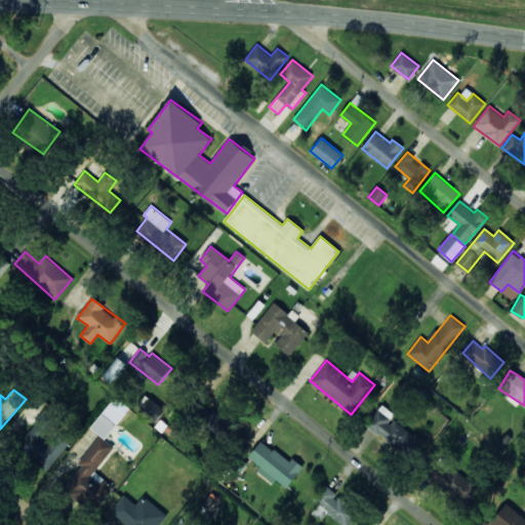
[(135,407),(156,422),(165,410),(146,395),(135,407)]
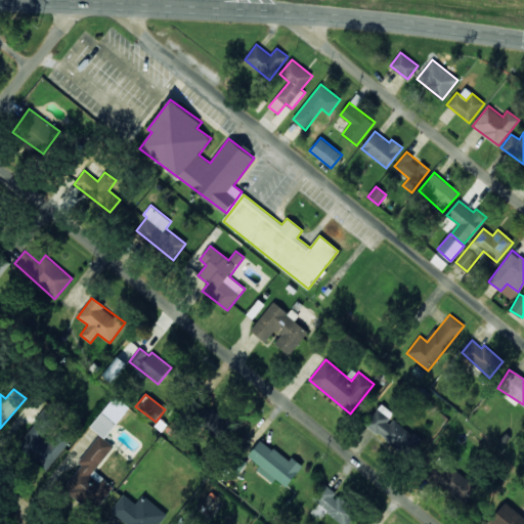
[(392,418),(395,413),(382,403),(365,424),(401,451),(415,435),(392,418)]
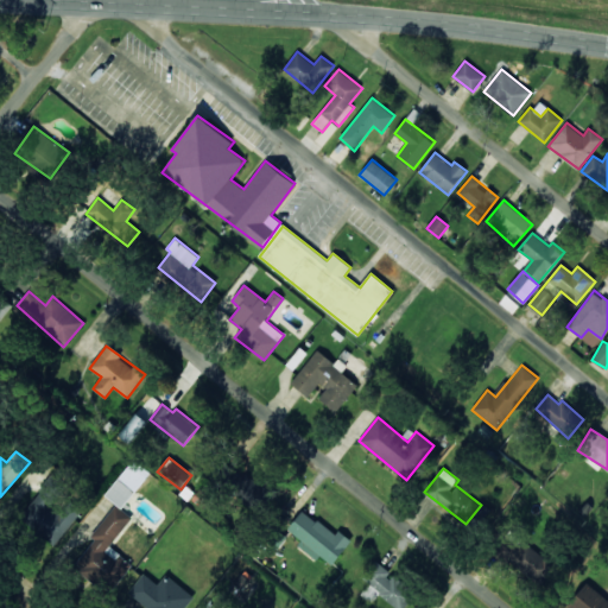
[(55,544),(86,510),(74,500),(61,514),(52,506),(69,488),(54,475),(20,514),(55,544)]
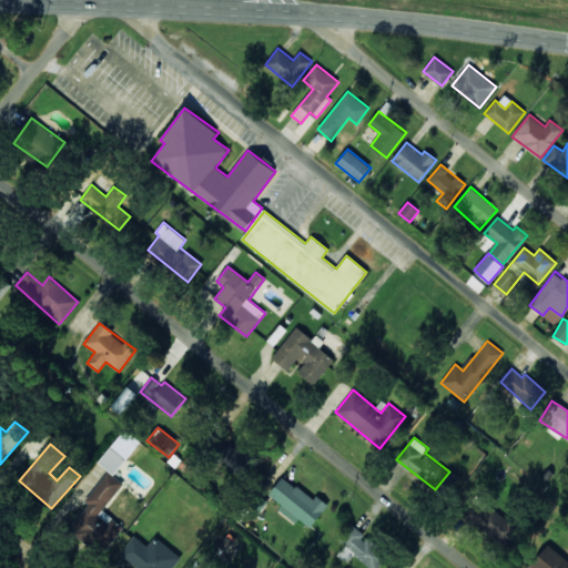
[(109,470),(84,501),(88,504),(68,529),(93,548),(99,540),(108,548),(124,527),(102,510),(123,483),(113,475),(127,458),(111,446),(98,463),(109,470)]
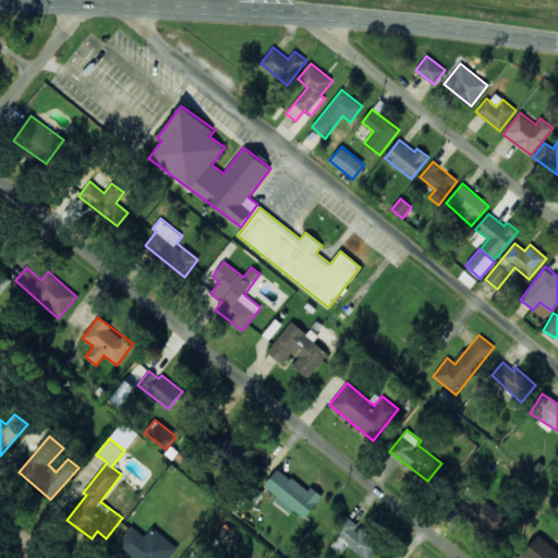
[(264,486),(277,495),(274,500),(291,513),(294,510),(305,519),(320,498),(279,466),(264,486)]
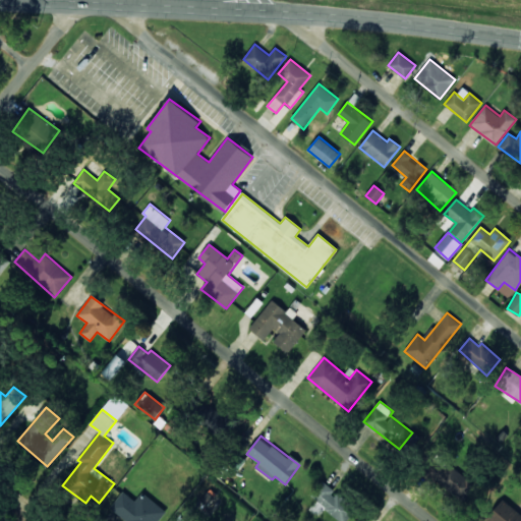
[(464,495),(471,474),(430,460),(423,480),(464,495)]
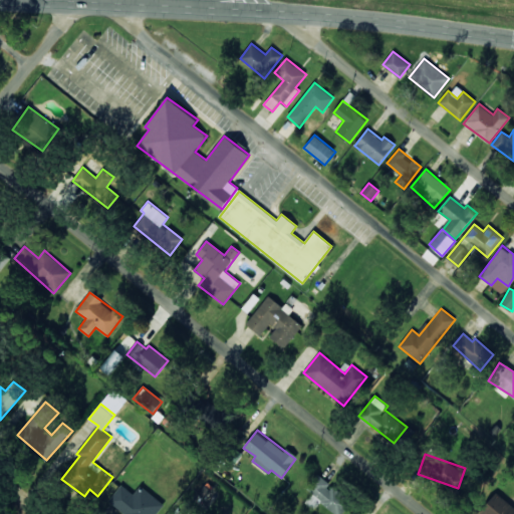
[(335,513),(342,513),(351,500),(330,487),(332,484),(317,474),(307,490),(311,492),(304,503),(314,510),(319,503),(335,513)]
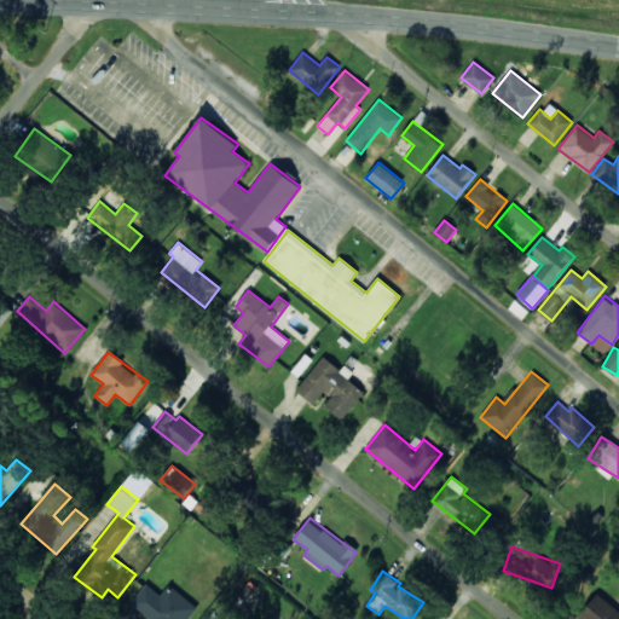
[(169,584),(161,595),(145,583),(129,605),(148,618),(187,618),(197,607),(169,584)]
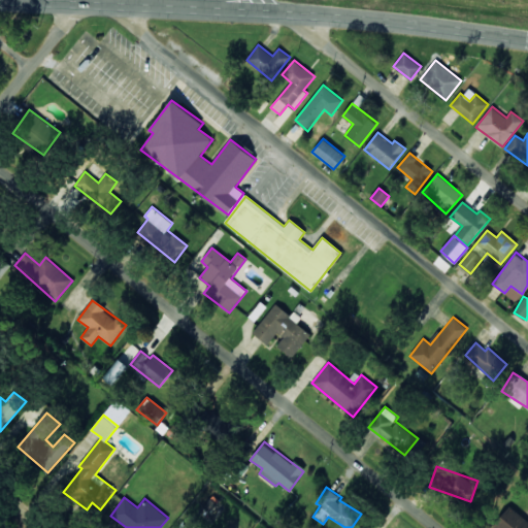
[(494,527),(527,527),(527,521),(509,506),(492,527),(494,527)]
